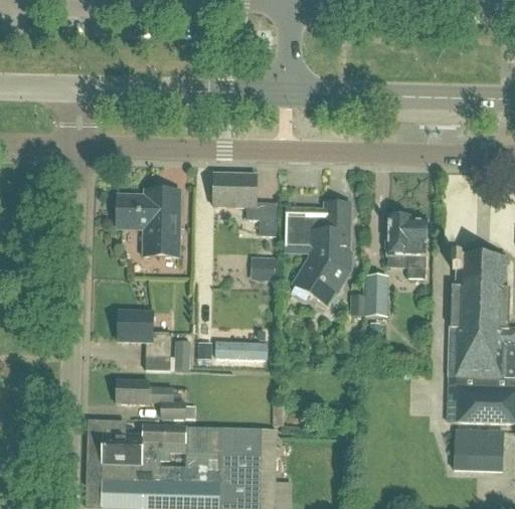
[(276,235),(277,206),(255,206),(256,173),(214,173),(214,205),(247,206),(246,218),(261,218),(260,234),(276,235)]
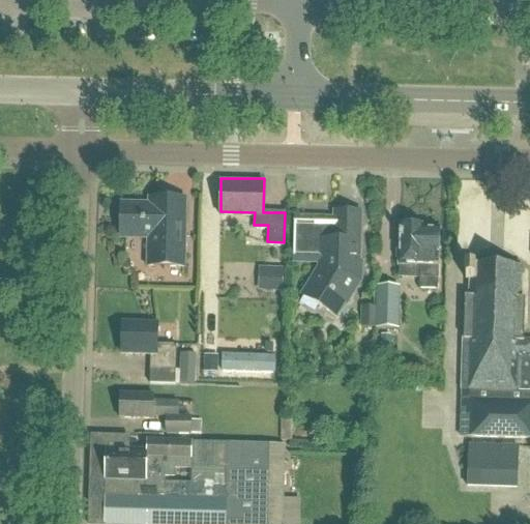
[(184,264),(185,196),(150,195),(150,201),(124,201),(124,234),(149,234),(149,263),(184,264)]
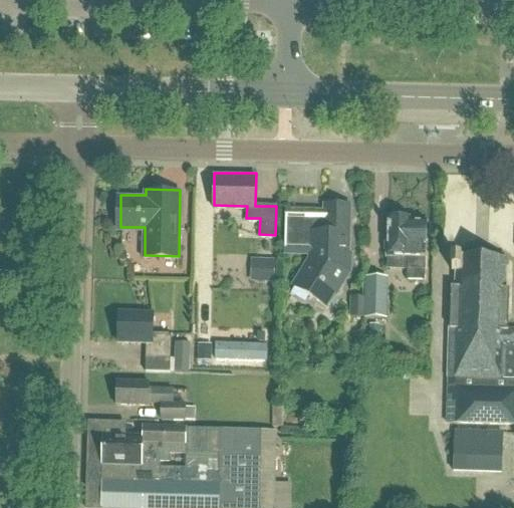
[(348,254),(349,203),(325,202),(325,208),(285,207),(285,251),(309,251),(309,262),(307,262),(293,283),(326,303),(334,290),(336,291),(350,269),(342,264),(348,254)]
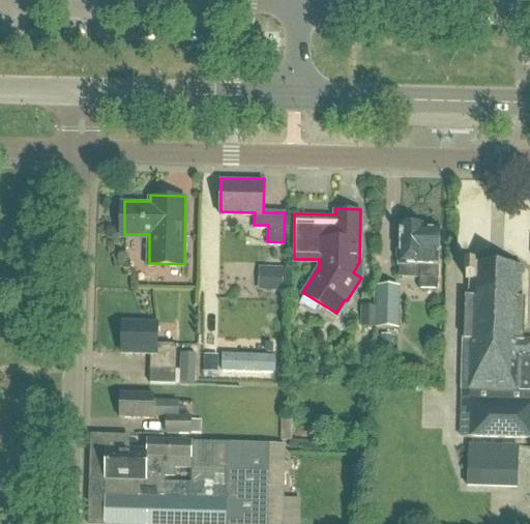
[(440,252),(440,227),(423,227),(423,222),(400,221),(399,262),(414,262),(414,274),(419,274),(419,286),(437,286),(437,275),(438,275),(438,252),(440,252)]
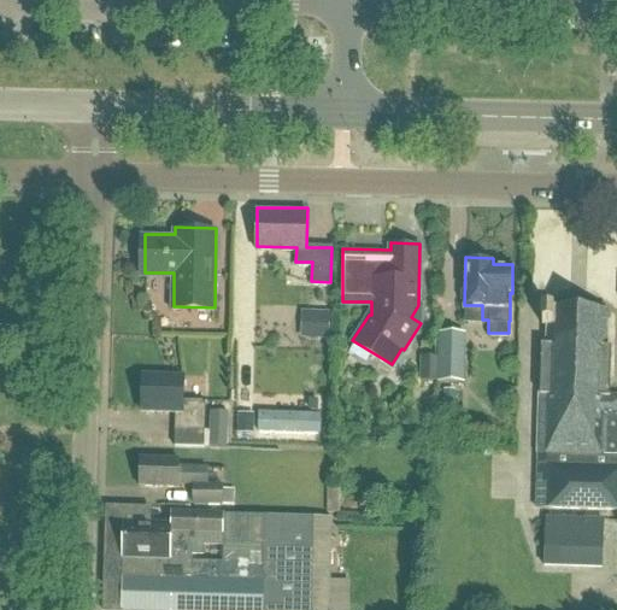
[(606,308),(609,308),(609,306),(546,304),(546,308),(542,308),(542,321),(550,321),(548,341),(541,341),(539,451),(542,451),(542,464),(538,464),(538,485),(550,485),(548,503),(536,503),(536,504),(548,505),(616,506),(616,392),(610,392),(612,344),(606,344),(606,308)]
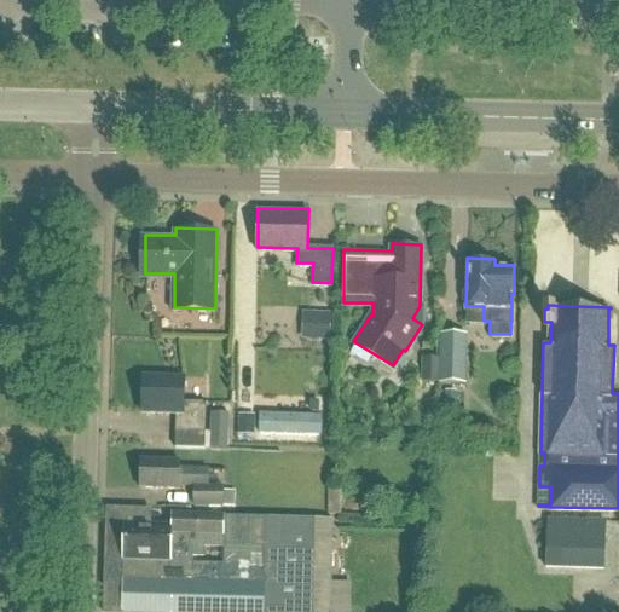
[(295,307),(295,334),(324,334),(324,307),(295,307)]
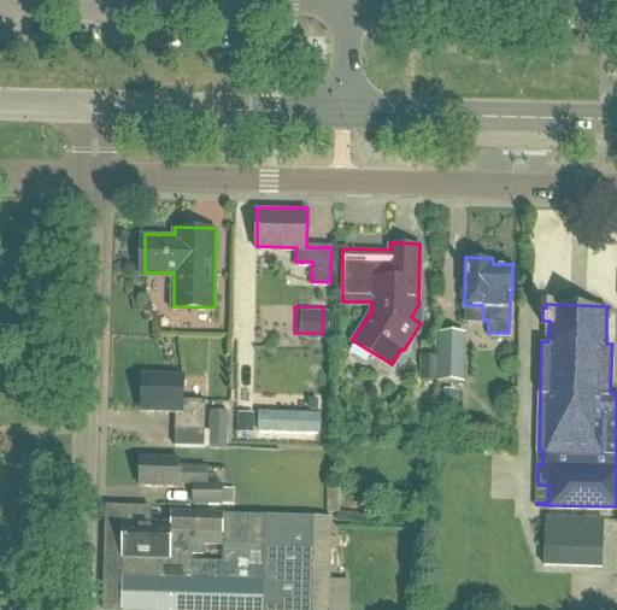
[(436,352),(436,377),(463,377),(464,329),(436,329),(436,352)]
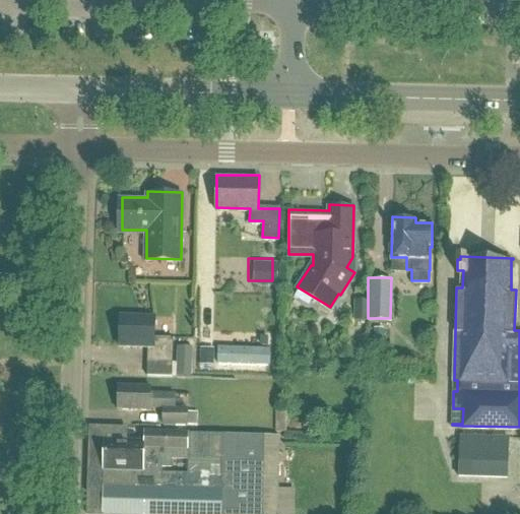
[(353,318),(368,318),(368,297),(353,297),(353,318)]
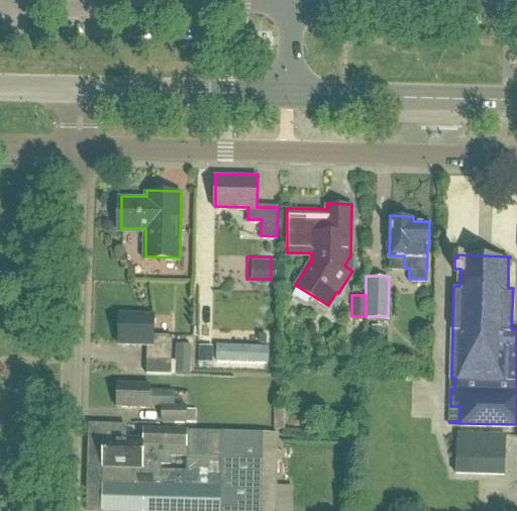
[(170,372),(170,359),(171,333),(152,333),(152,313),(119,312),(118,341),(146,341),(145,371),(170,372)]
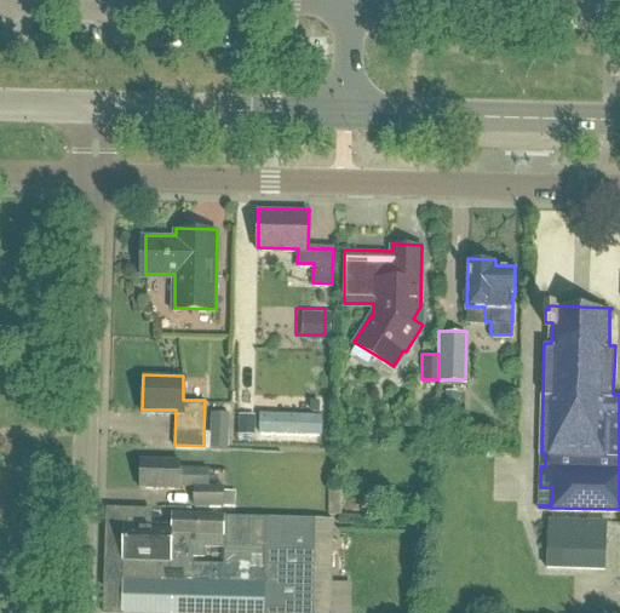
[(211,410),(211,445),(222,445),(223,410),(211,410)]
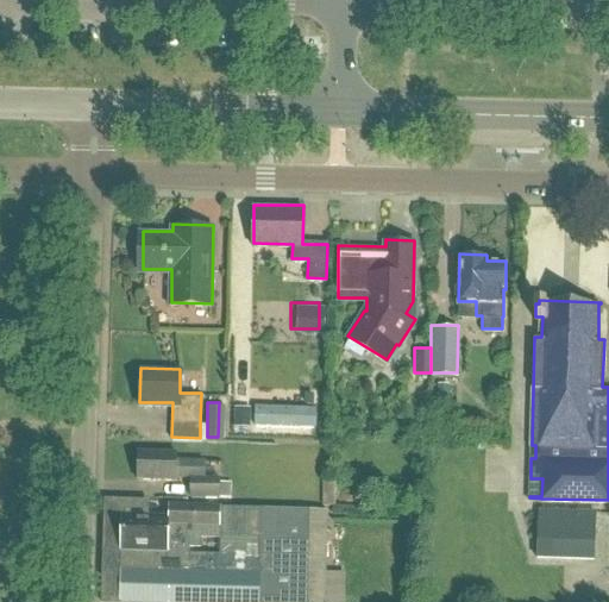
[(253,421),(313,424),(313,406),(255,403),(253,421)]
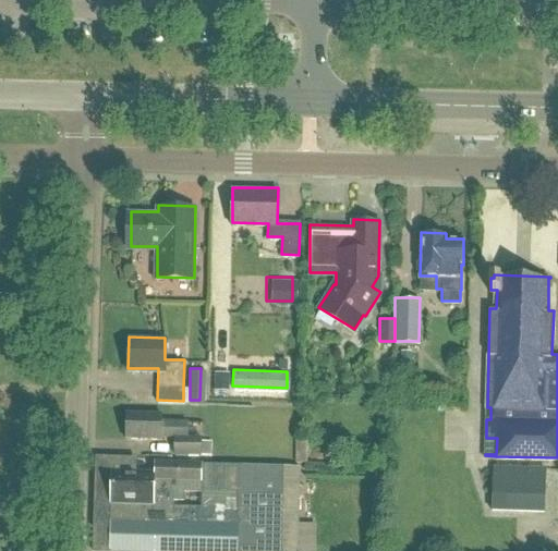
[(201,433),(186,433),(186,418),(161,418),(161,411),(126,409),(125,437),(160,437),(160,433),(174,433),(174,451),(201,451),(201,433)]
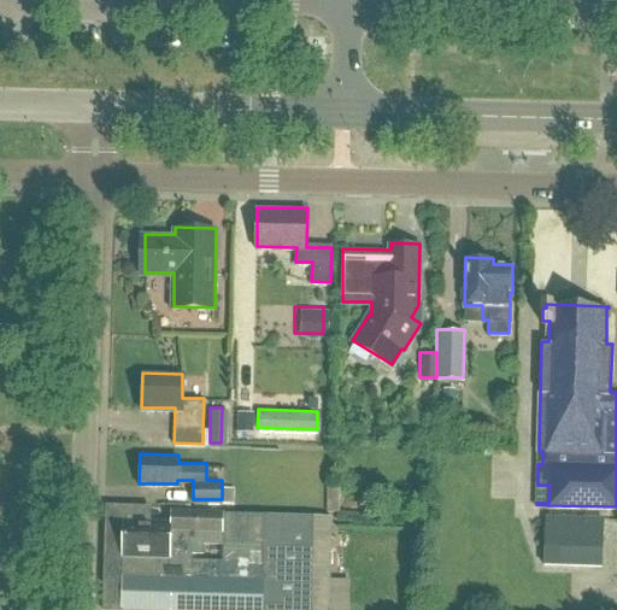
[(170,508),(170,518),(153,518),(153,520),(124,520),(122,608),(210,609),(311,609),(313,512),(223,510),(170,508)]
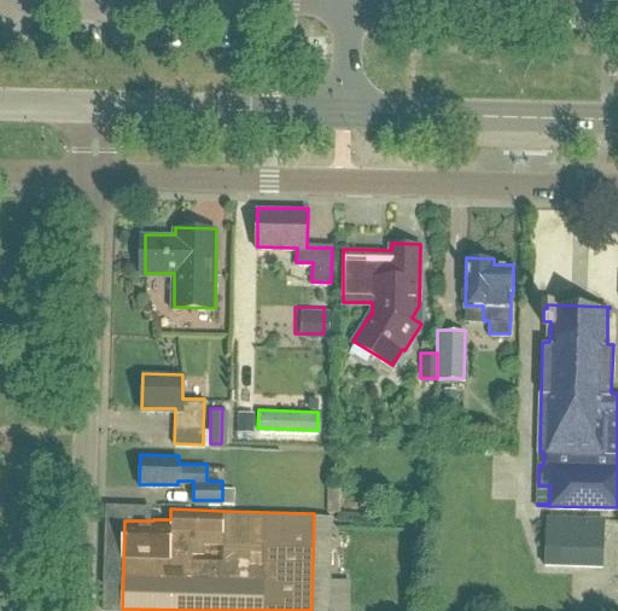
[(535,515),(535,564),(600,565),(600,516),(535,515)]
